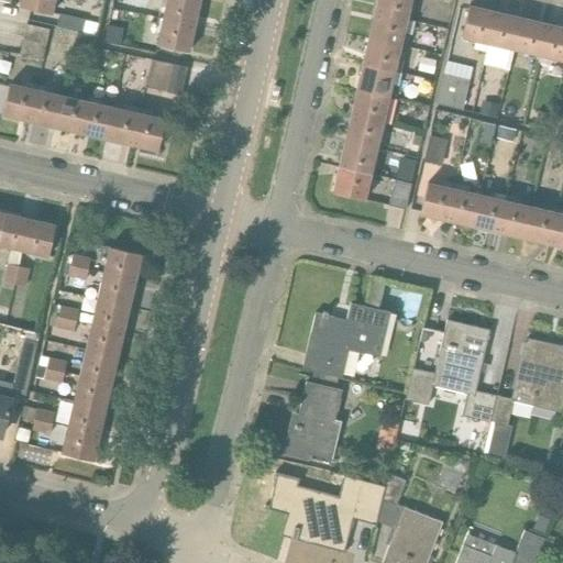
[(21,0),(20,8),(53,15),(56,0),(21,0)]
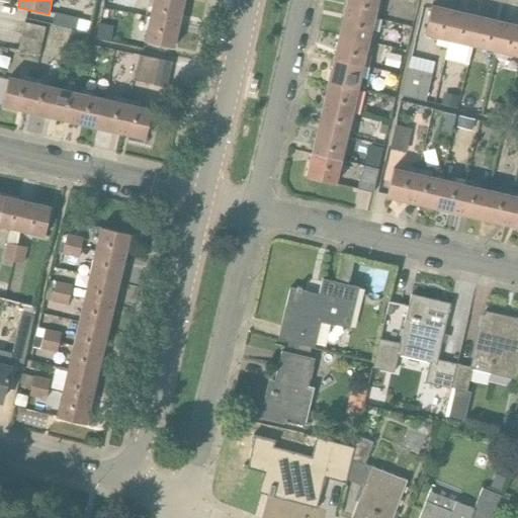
[(152,0),(149,17),(179,24),(184,1),(178,0),(152,0)]
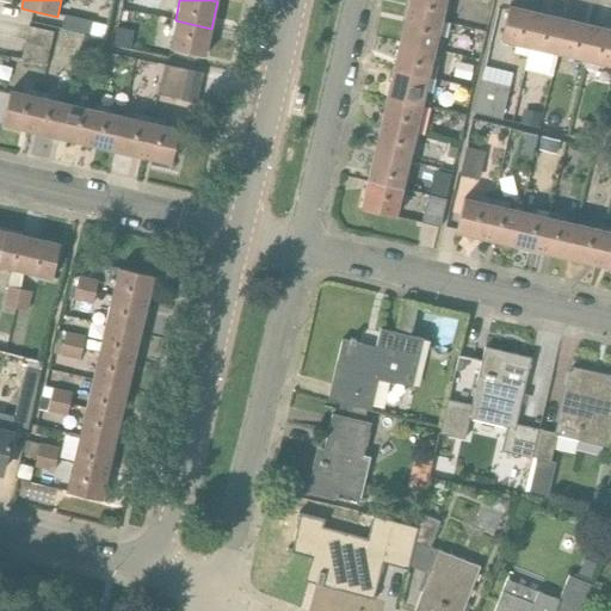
[(409,0),(407,14),(442,23),(446,0),(409,0)]
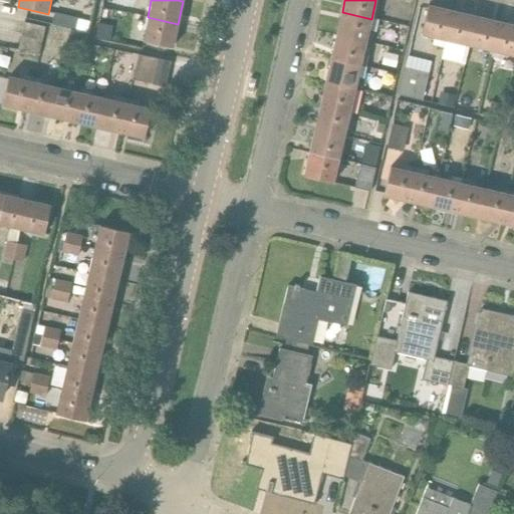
[(421,36),(446,41),(453,11),(428,6),(421,36)]
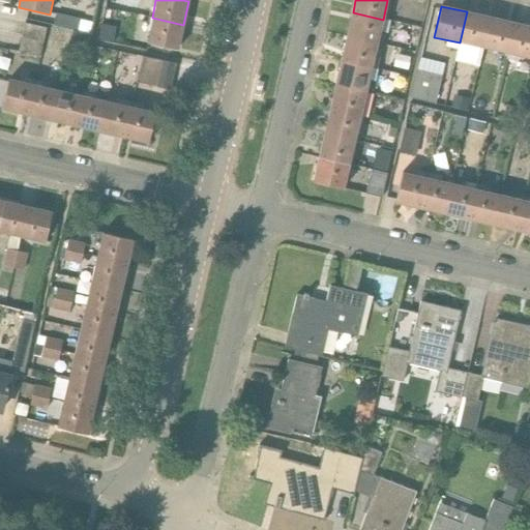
[(460,42),(483,49),(491,18),(467,11),(460,42)]
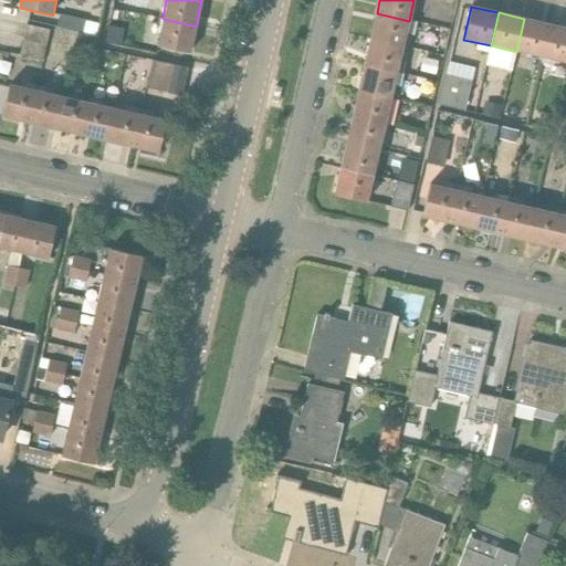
[(370,40),(402,46),(409,21),(377,13),(370,40)]
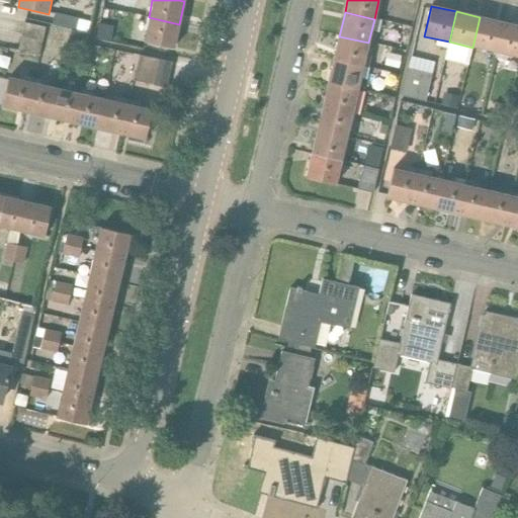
[(72,30),(76,31),(79,19),(55,13),(52,26),(72,30)]
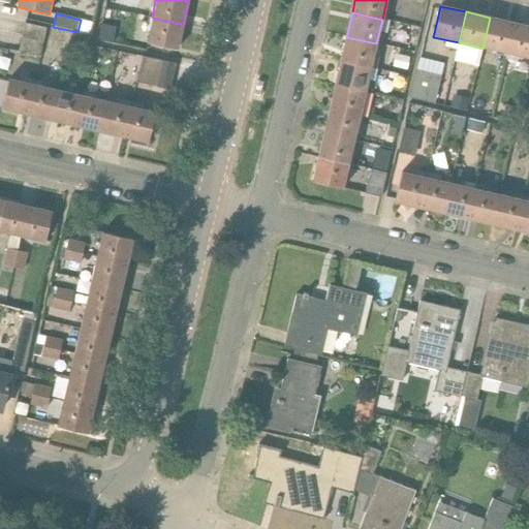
[(152,18),(147,43),(178,50),(183,25),(152,18)]
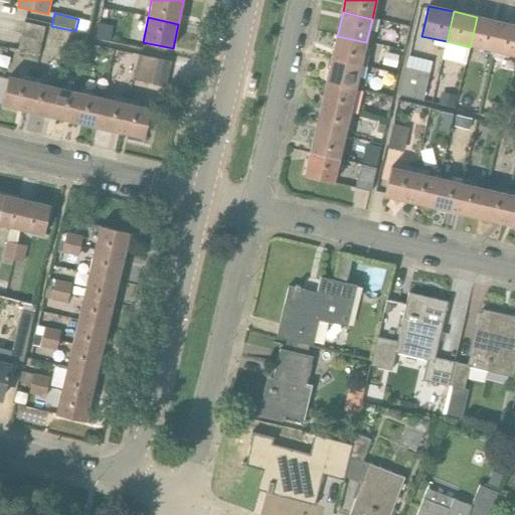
[(470,47),(494,52),(501,22),(477,17),(470,47)]
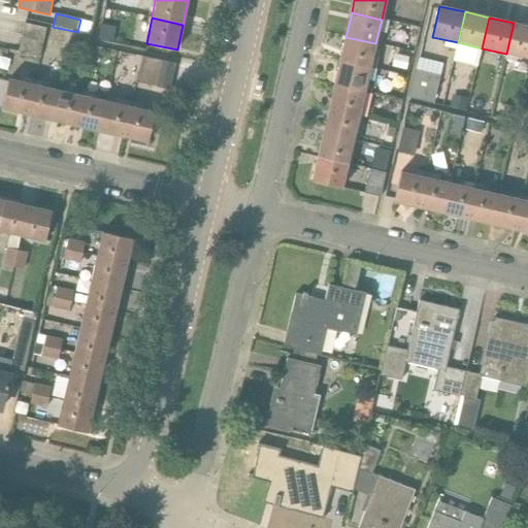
[(506,54),(527,59),(527,26),(514,23),(506,54)]
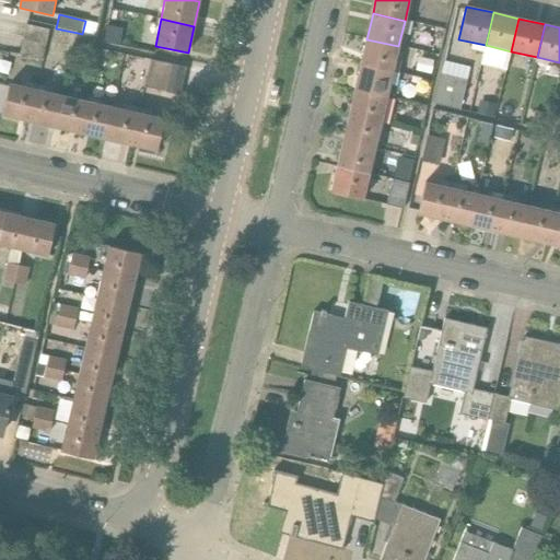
[(23,41),(46,45),(49,31),(26,25),(23,41)]
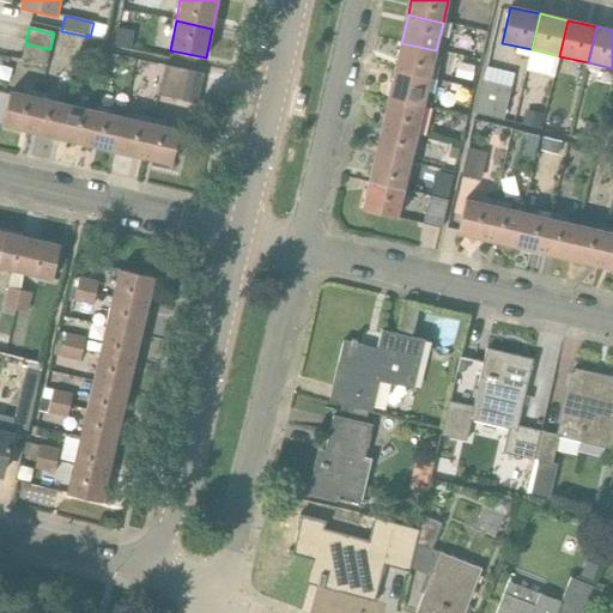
[(82,50),(103,55),(107,41),(90,37),(85,36),(82,50)]
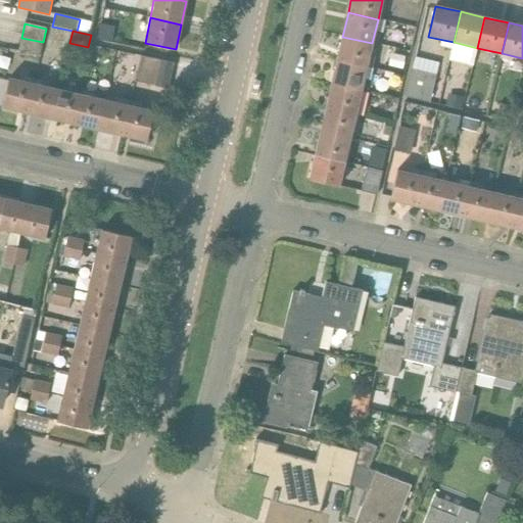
[(337,61),(367,67),(372,43),(342,37),(337,61)]
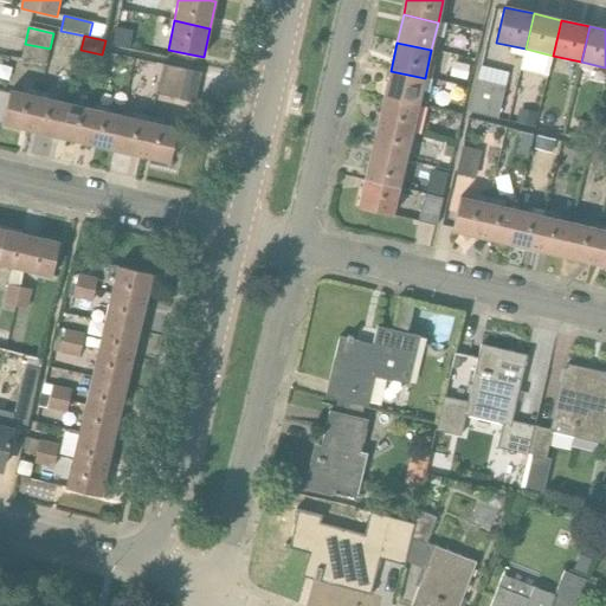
[(21,59),(46,65),(50,49),(25,44),(21,59)]
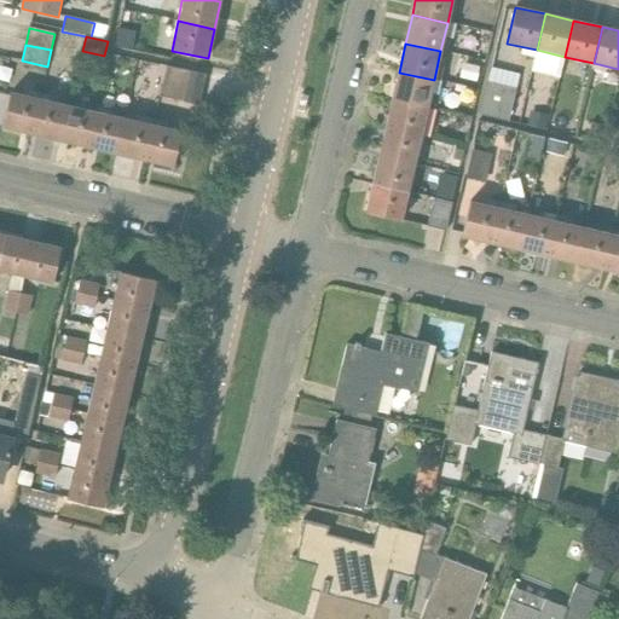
[(204,75),(167,67),(160,97),(198,105),(204,75)]
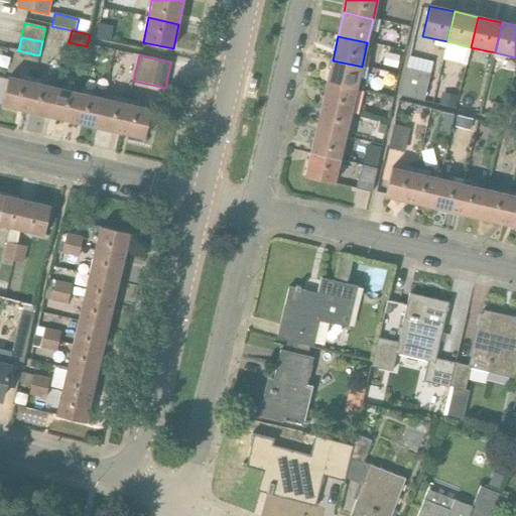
[(327,84),(356,91),(362,67),(333,60),(327,84)]
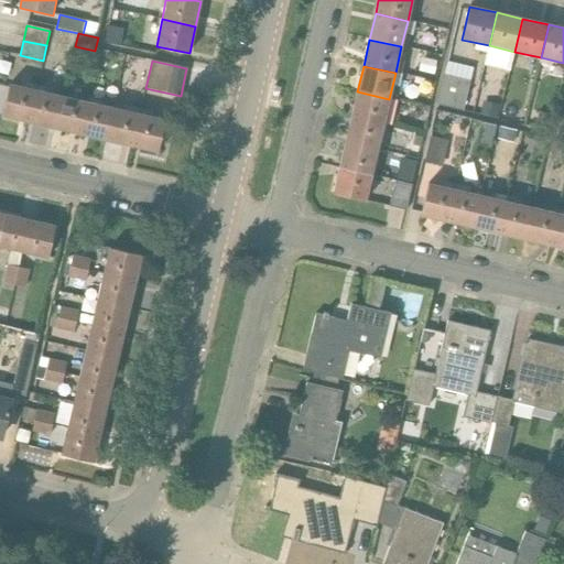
[(440,105),(454,108),(458,86),(445,83),(440,105)]
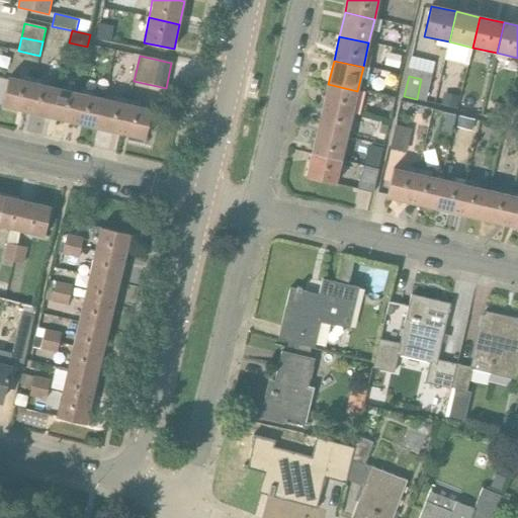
[(3,107),(27,112),(33,83),(9,78),(3,107)]
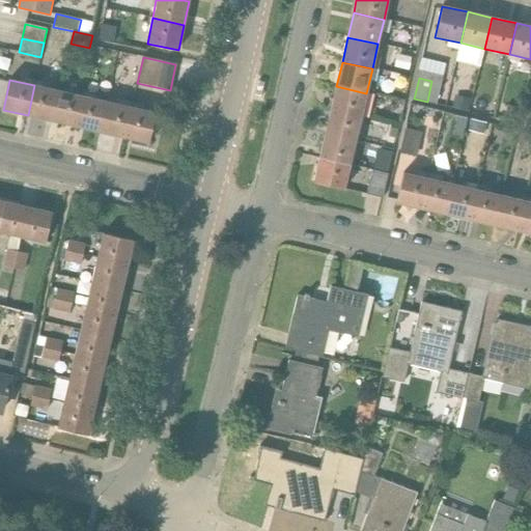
[(28,115),(52,121),(59,91),(34,85),(28,115)]
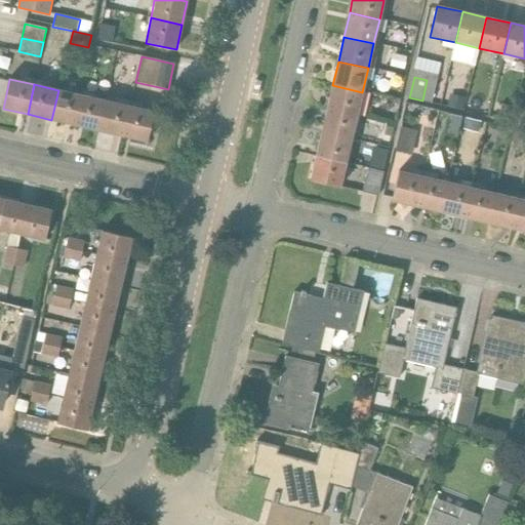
[(327,109),(357,116),(362,92),(332,85),(327,109)]
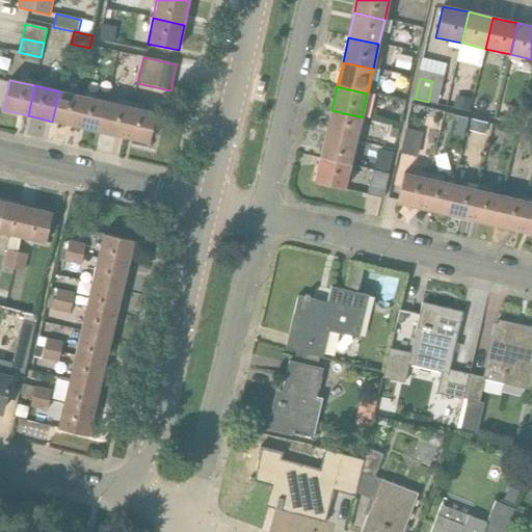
[(52,122),(76,127),(83,97),(59,91),(52,122)]
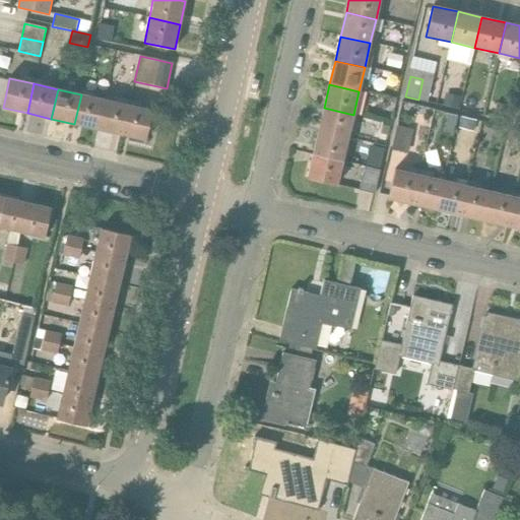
[(74,124),(96,129),(104,100),(81,94),(74,124)]
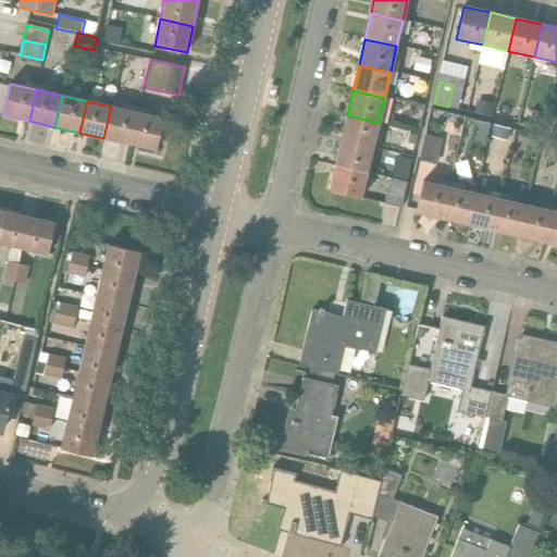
[(103,138),(131,145),(138,113),(111,107),(103,138)]
